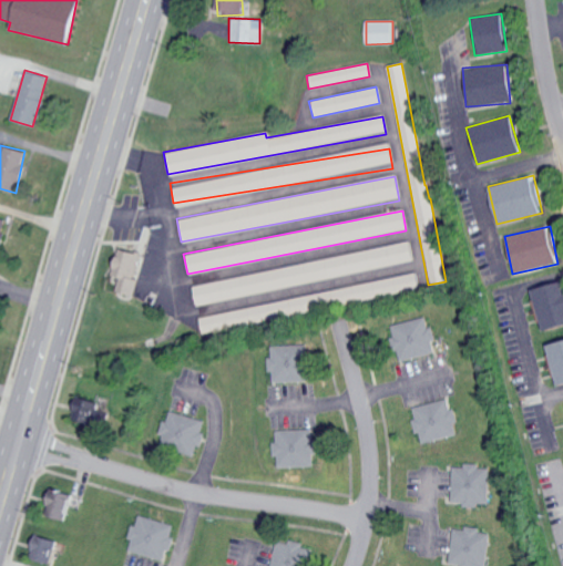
[(412,264),(409,243),(190,285),(194,305),(412,264)]
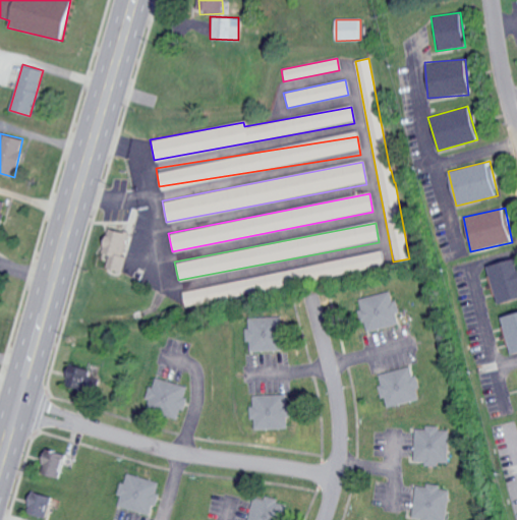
[(127,233),(108,228),(101,252),(108,254),(104,266),(121,271),(125,256),(121,255),(127,233)]
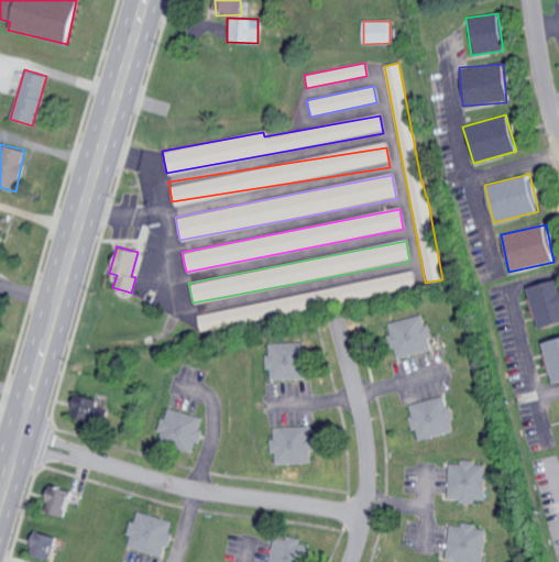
[(195,311),(197,330),(311,311),(310,305),(415,288),(413,276),(195,311)]
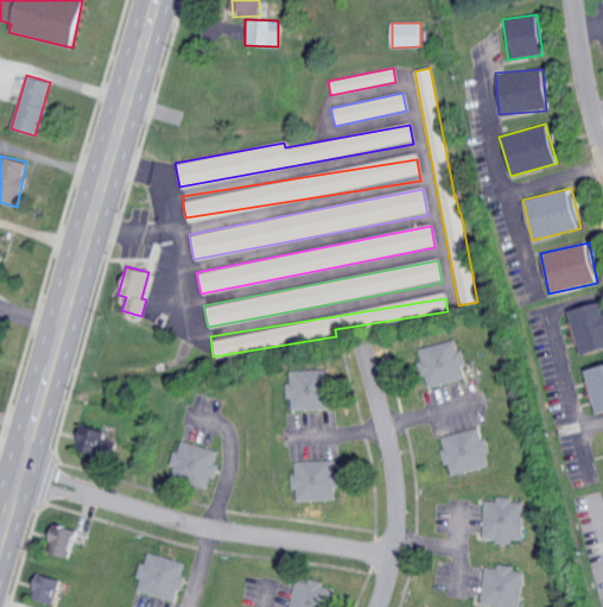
[(582,355),(602,349),(602,302),(571,310),(582,355)]
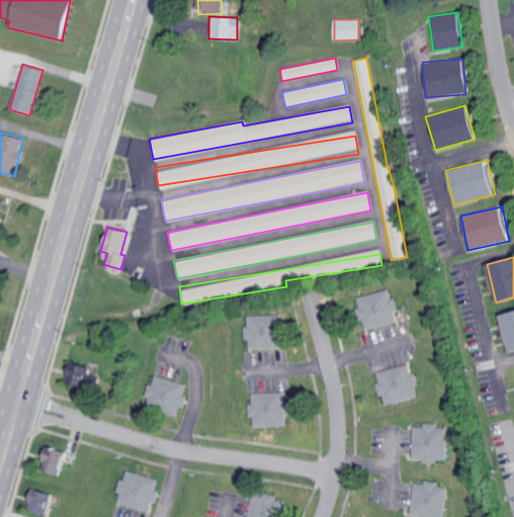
[(364,331),(397,323),(395,313),(398,312),(395,297),(391,298),(389,289),(356,297),(364,331)]
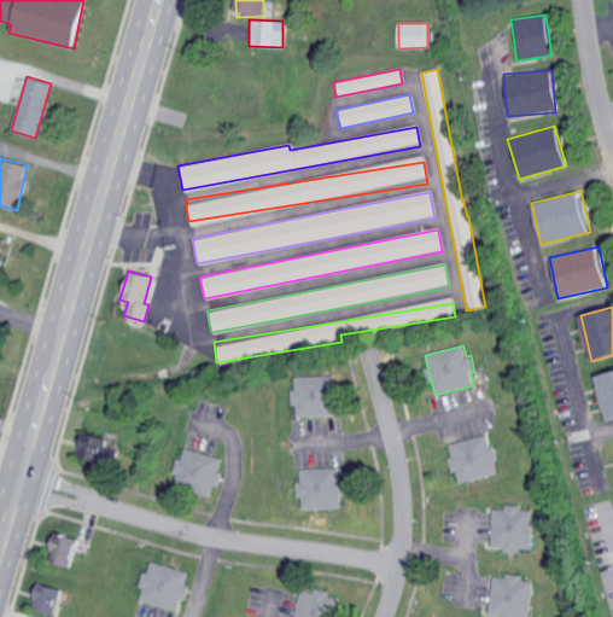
[(612,371),(597,376),(607,420),(612,418),(612,371)]
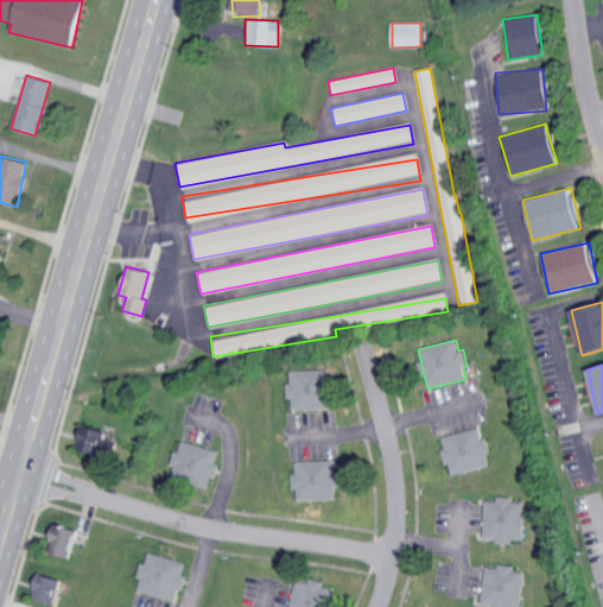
[(290,410),(330,410),(329,370),(290,371),(291,384),(289,384),(290,410)]
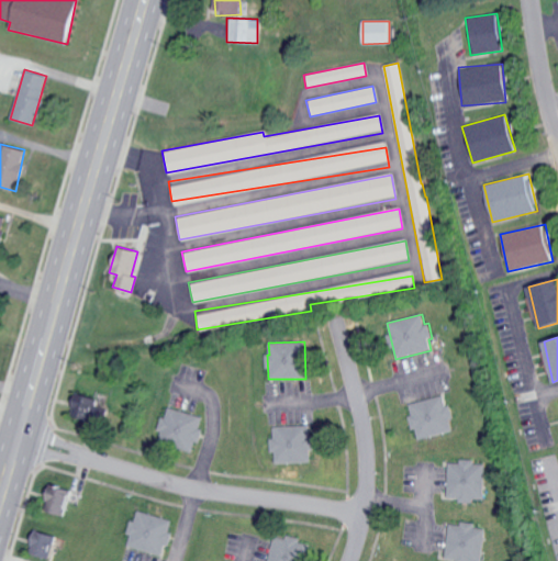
[(60,413),(102,425),(110,396),(91,391),(89,396),(67,391),(60,413)]
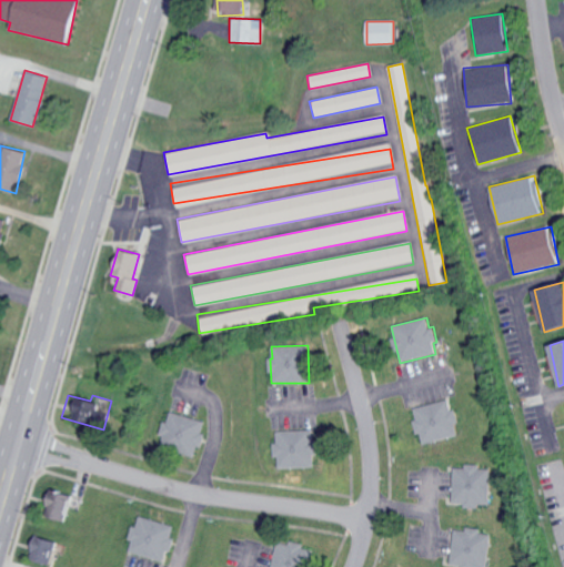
[(413,408),(416,419),(414,419),(421,445),(457,436),(454,425),(459,424),(454,408),(450,409),(447,400),(413,408)]
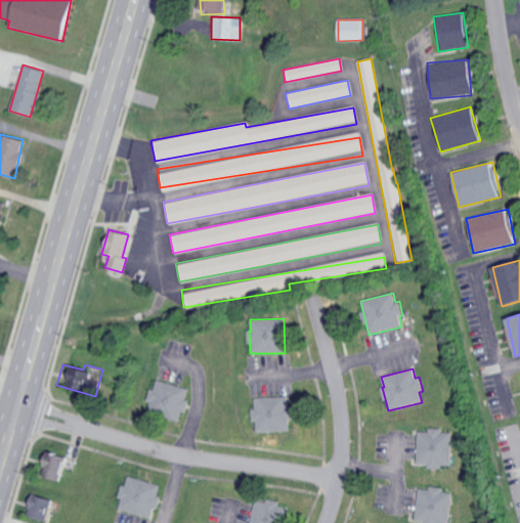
[(179,420),(186,388),(155,381),(153,389),(149,388),(143,411),(179,420)]
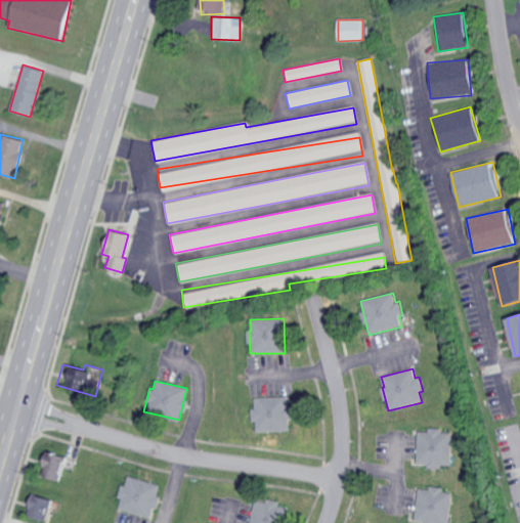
[(289,397),(254,398),(255,409),(253,409),(254,432),(290,431),(289,397)]
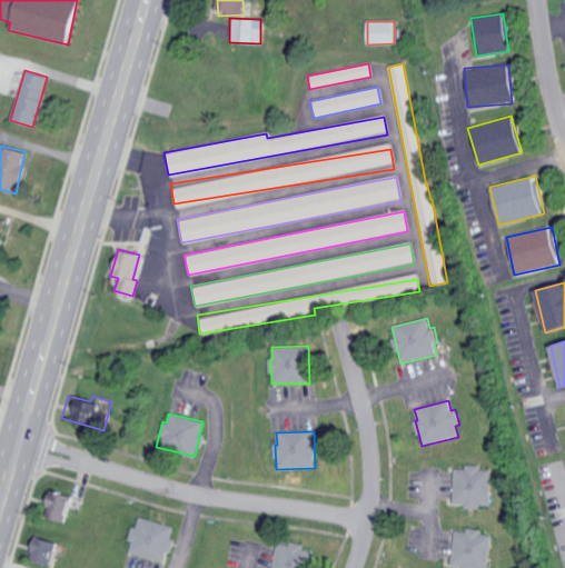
[(489,506),(491,470),(479,470),(479,465),(464,465),(464,469),(453,469),(453,505),(464,505),(464,509),(477,509),(477,506),(489,506)]
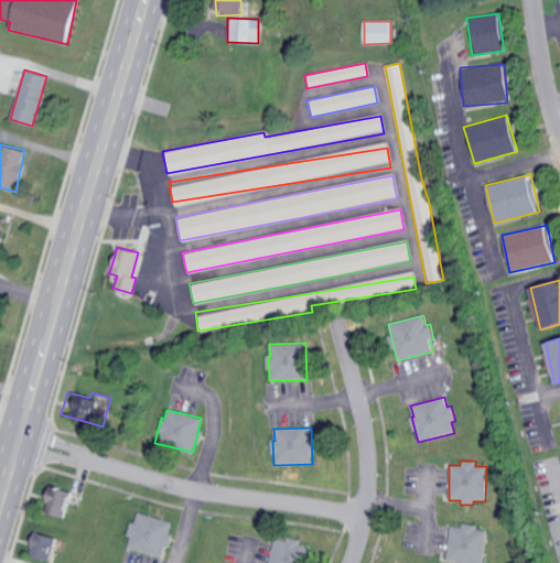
[(60,518),(68,493),(49,487),(41,511),(60,518)]
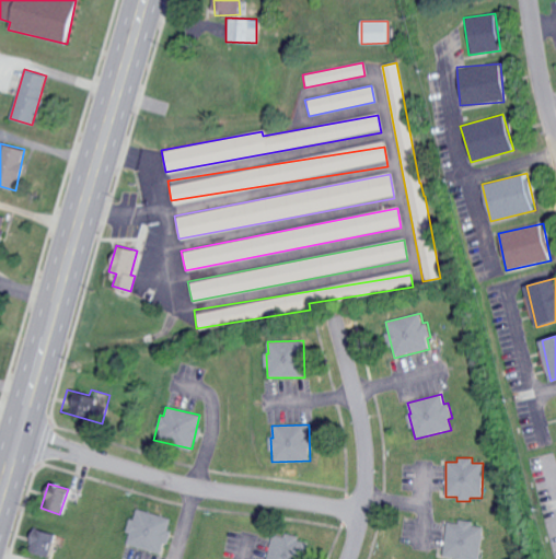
[(170,519),(132,509),(123,544),(158,554),(160,545),(163,545),(170,519)]
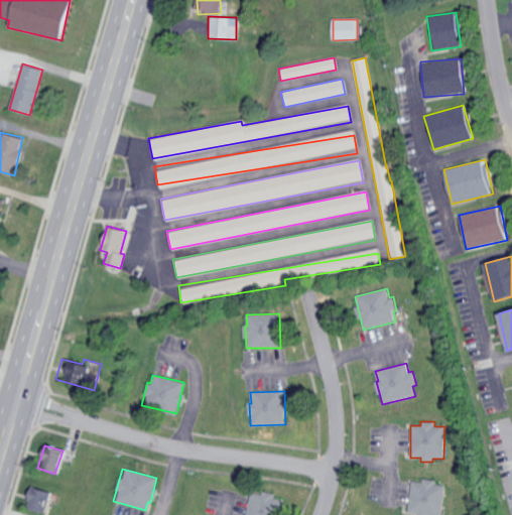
[(411,481),(407,513),(416,514),(440,514),(444,486),(434,485),(435,480),(421,479),(420,482),(411,481)]
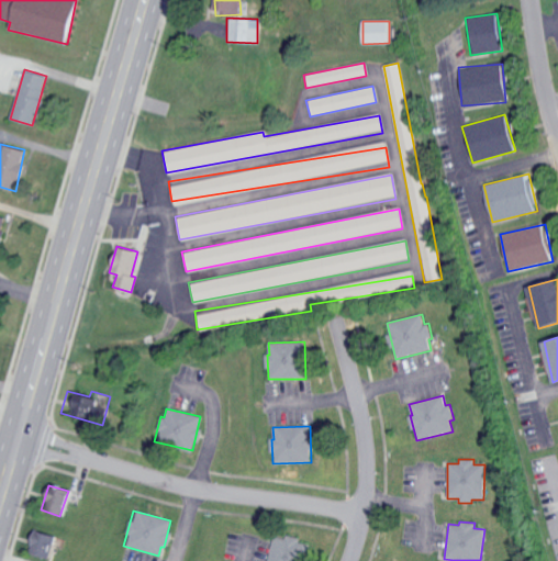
[(52,536),(29,529),(22,551),(44,559),(52,536)]
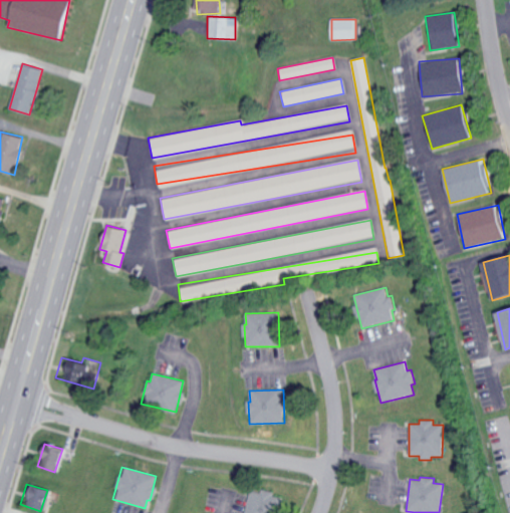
[(276,512),(282,498),(252,488),(243,512),(276,512)]
